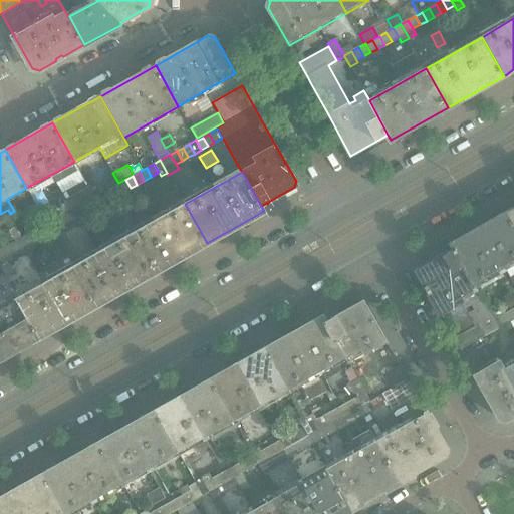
[(131,188),(125,180),(118,183),(123,192),(131,188)]
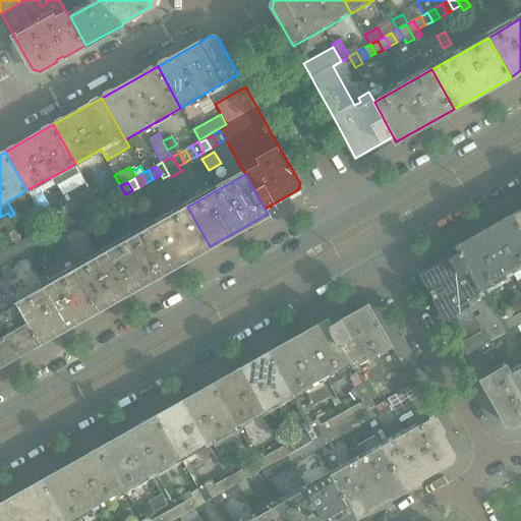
[(106,192),(102,185),(92,191),(96,198),(106,192)]
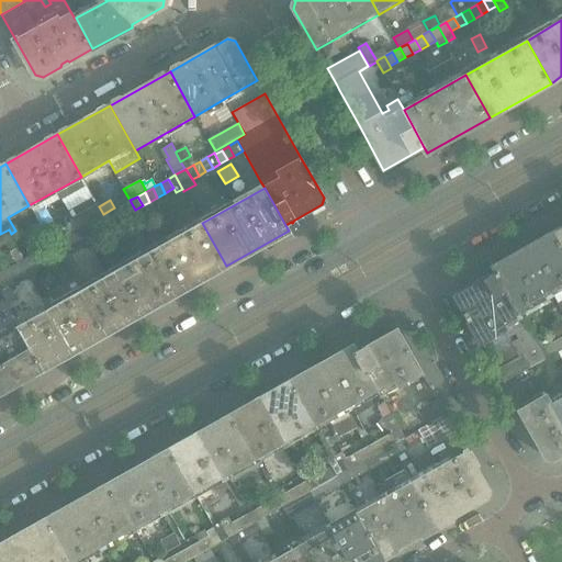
[(135,210),(130,200),(122,204),(127,214),(135,210)]
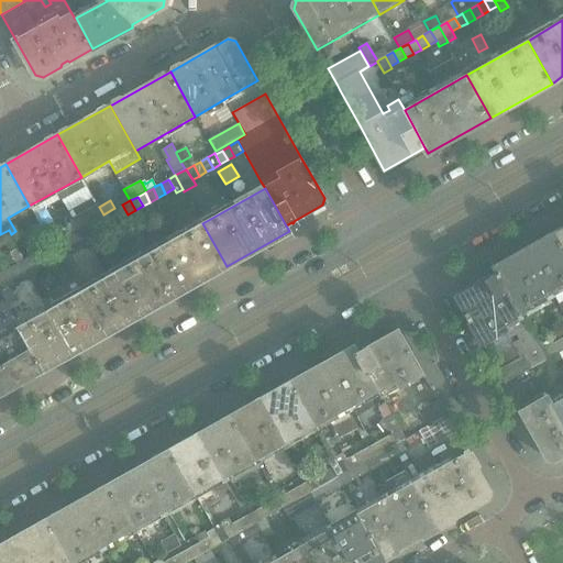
[(84,227),(103,216),(97,205),(72,219),(78,230),(84,227)]
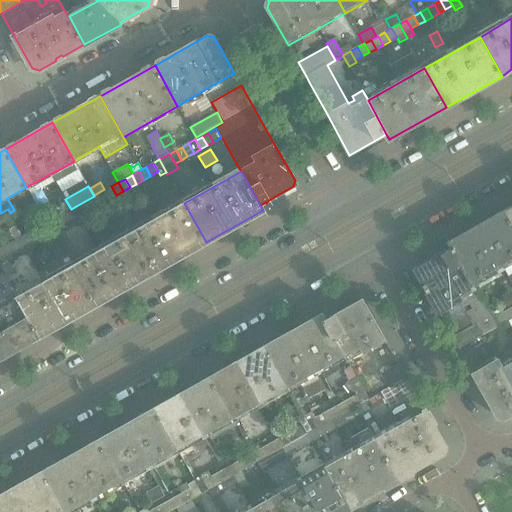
[(116,195),(111,186),(104,190),(109,199),(116,195)]
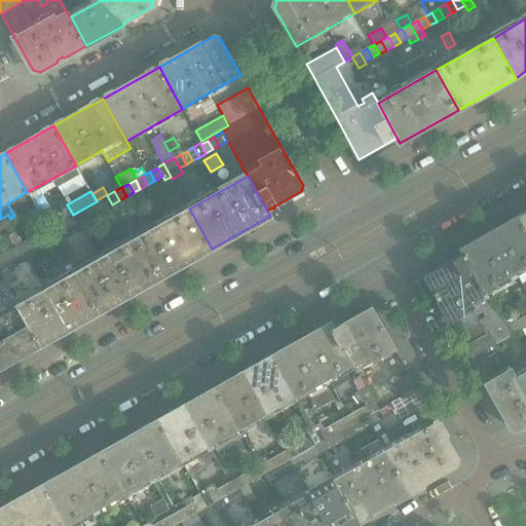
[(112,204),(107,195),(99,200),(104,209),(112,204)]
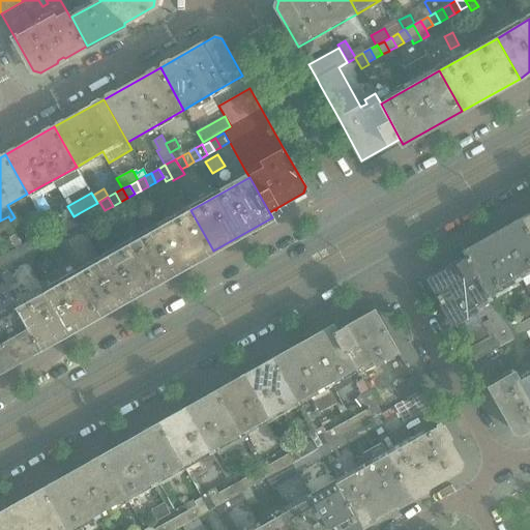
[(105,210),(99,202),(97,203),(93,205),(98,214),(105,210)]
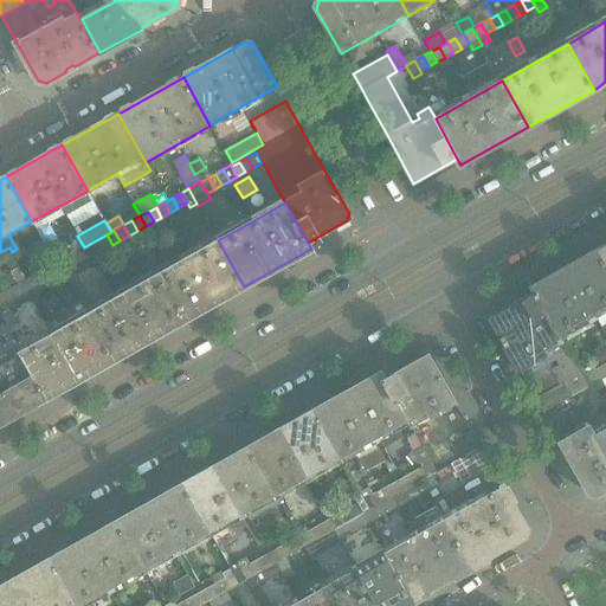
[(113,245),(107,234),(98,239),(104,250),(113,245)]
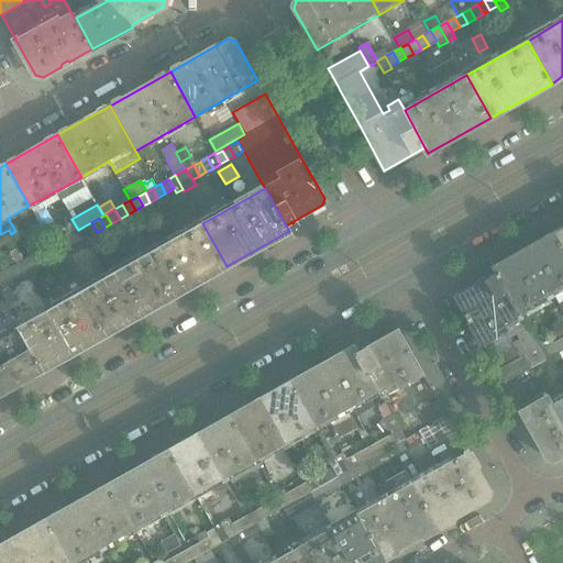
[(97,232),(91,222),(84,227),(89,236),(97,232)]
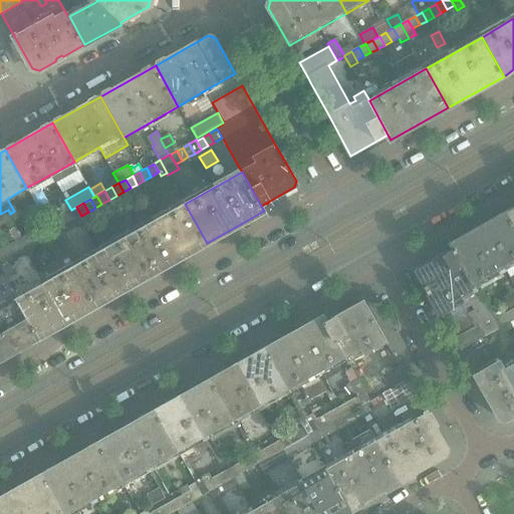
[(47,223),(68,210),(65,204),(43,216),(47,223)]
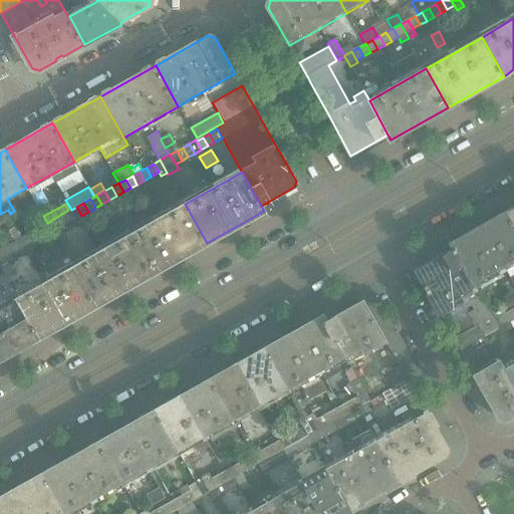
[(148,277),(207,243),(185,204),(125,238),(148,277)]
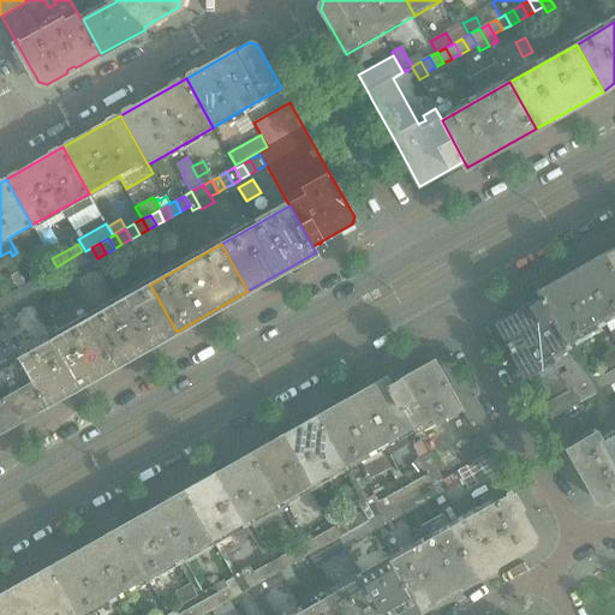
[(97,258),(91,248),(85,251),(83,252),(89,263),(97,258)]
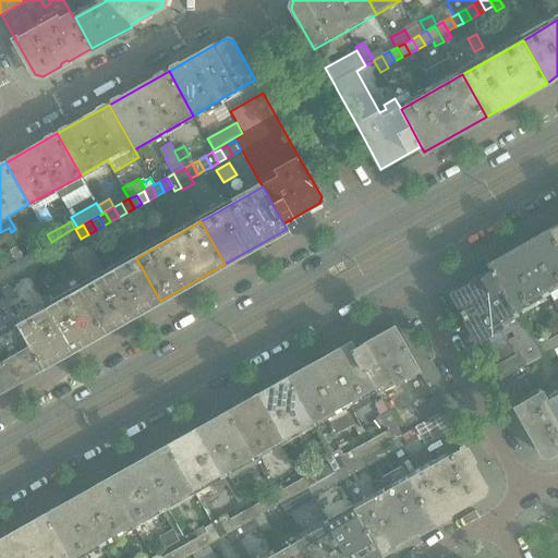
[(81,239),(75,229),(69,233),(74,242),(81,239)]
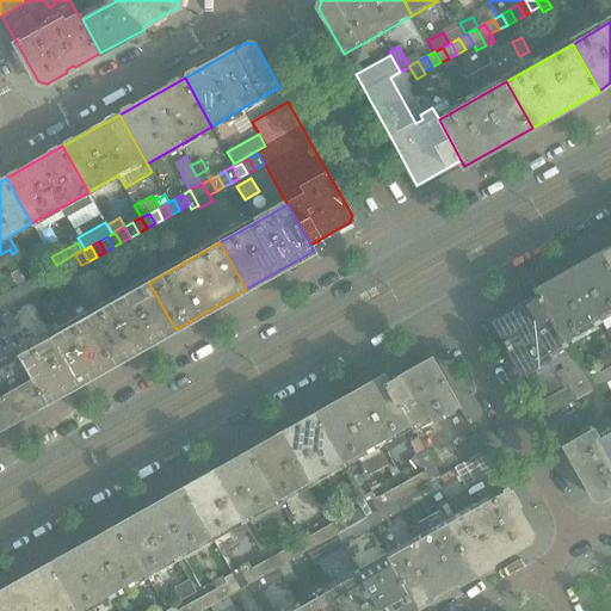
[(563,335),(610,308),(610,267),(602,253),(538,289),(541,295),(563,335)]
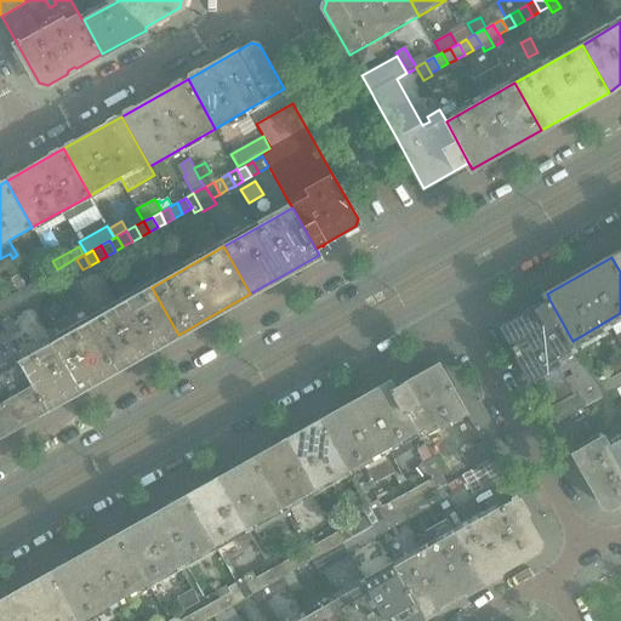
[(83,269),(77,260),(68,263),(74,274),(83,269)]
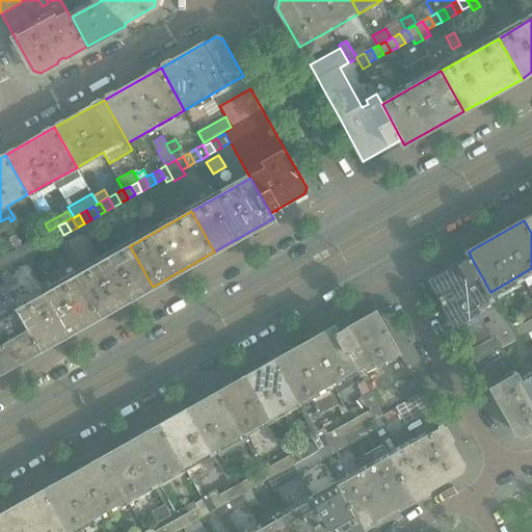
[(63,235),(58,225),(50,231),(57,243),(65,238),(63,235)]
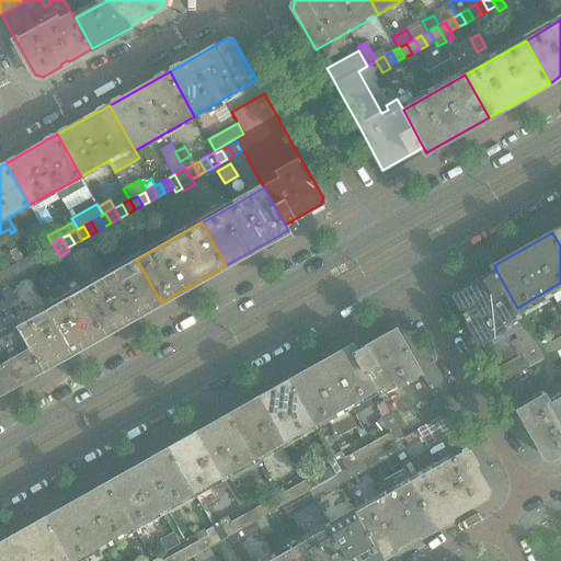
[(60,256),(53,243),(52,244),(45,248),(50,258),(54,263),(63,259),(60,256)]
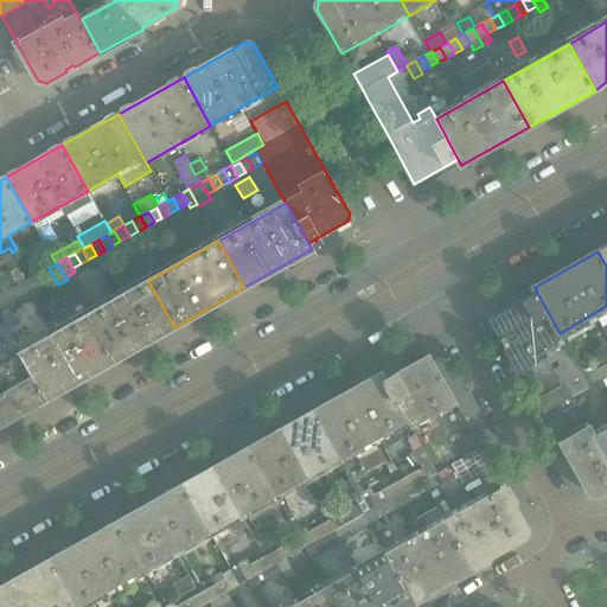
[(55,279),(49,268),(42,273),(48,282),(55,279)]
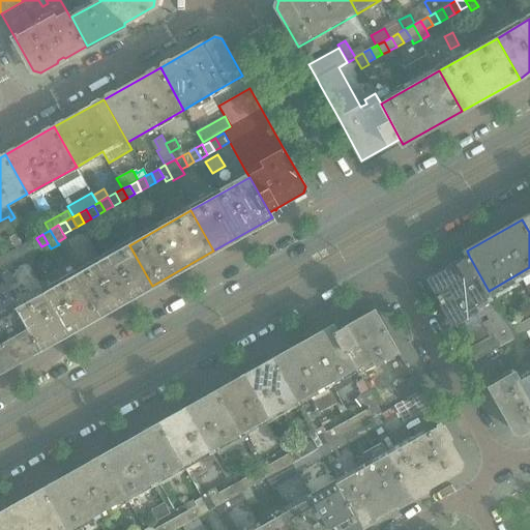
[(22,244),(16,235),(5,240),(10,251),(22,244)]
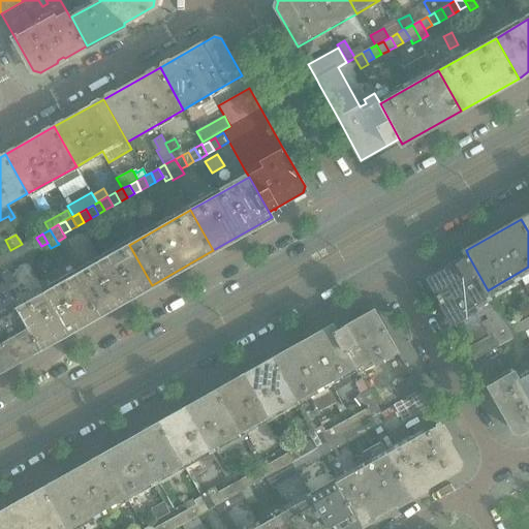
[(41,246),(36,238),(29,241),(34,250),(41,246)]
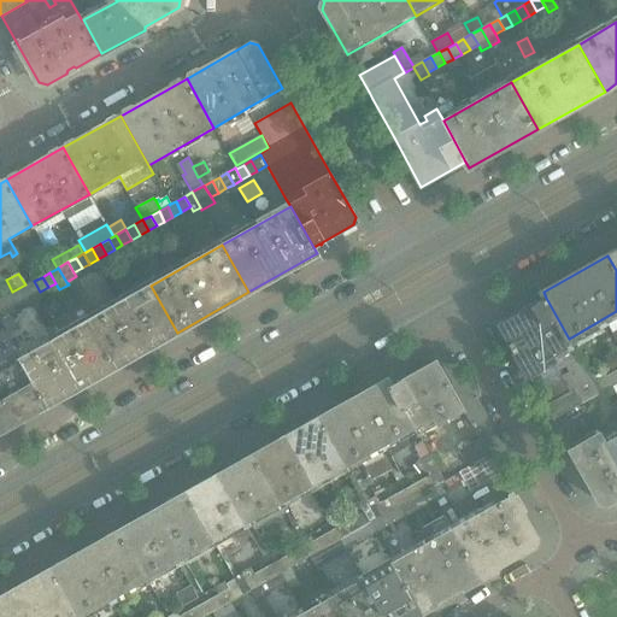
[(40,292),(34,281),(28,285),(25,286),(31,297),(40,292)]
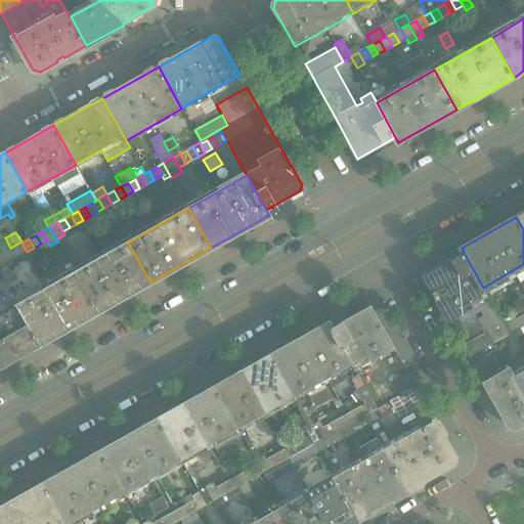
[(64,253),(58,242),(50,246),(57,258),(64,253)]
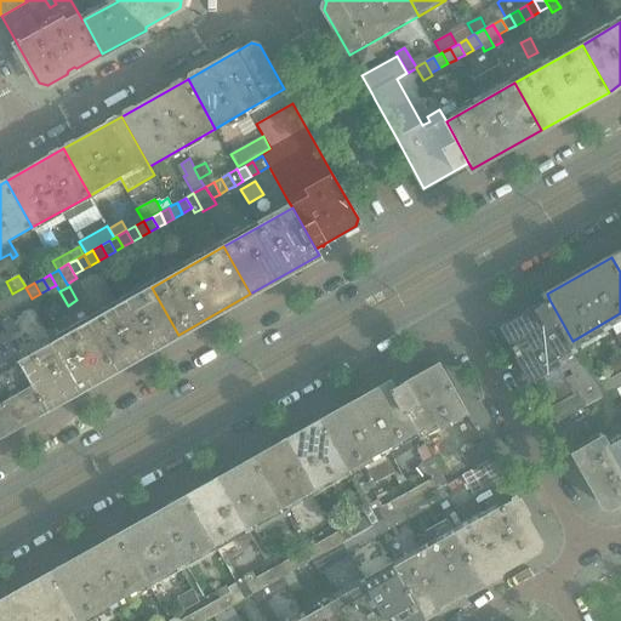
[(32,298),(26,288),(18,292),(24,303),(32,298)]
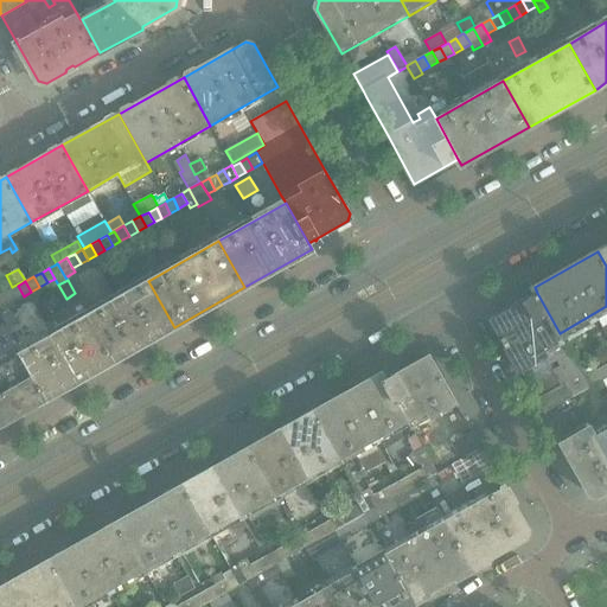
[(113,362),(174,327),(148,281),(88,315),(113,362)]
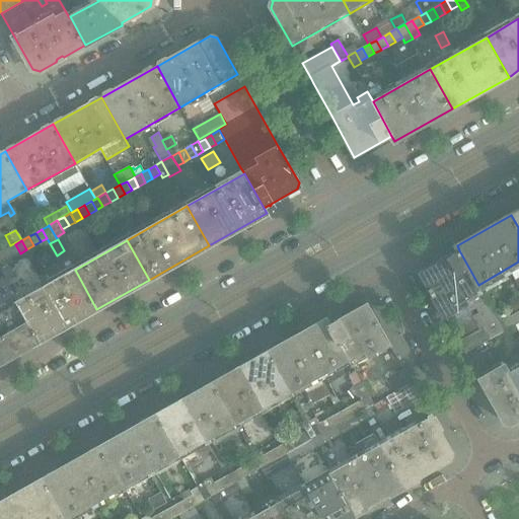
[(20,253),(15,244),(8,248),(13,256),(20,253)]
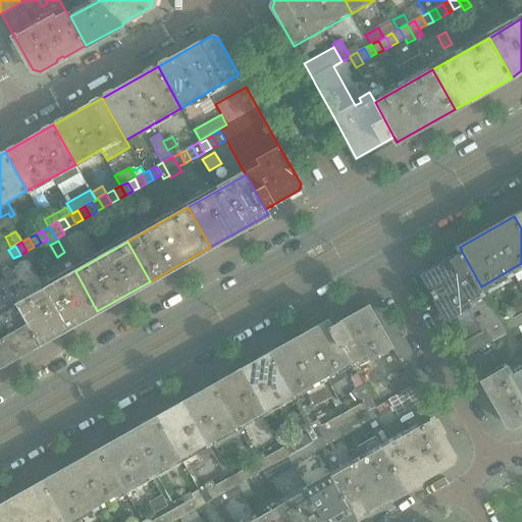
[(13,258),(8,250),(1,253),(6,262),(13,258)]
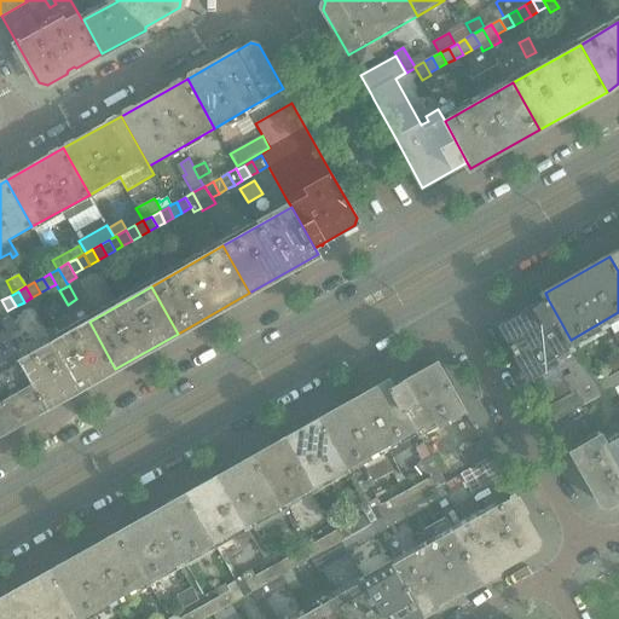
[(571,340),(548,299),(542,302),(542,304),(507,323),(504,330),(530,376),(536,372),(573,351),(576,350),(571,340)]
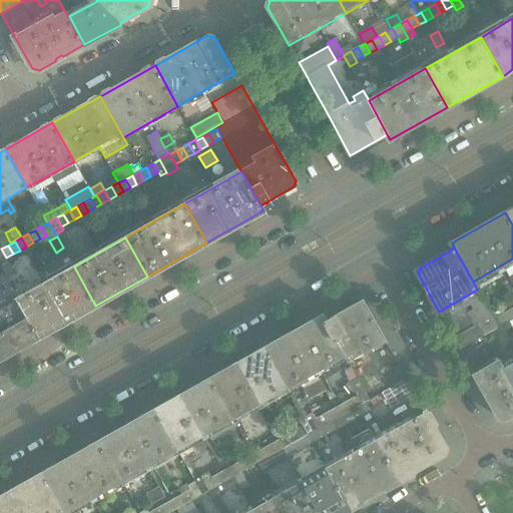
[(15,274),(5,259),(0,261),(0,263),(8,278),(15,274)]
